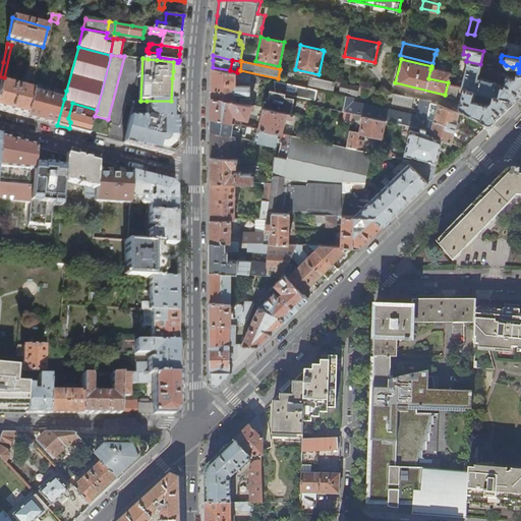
[(488,93),(513,99),(520,91),(520,72),(518,72),(516,71),(515,75),(506,73),(503,83),(496,82),(496,81),(476,76),(478,71),(480,64),(466,61),(460,85),(463,87),(478,91),(488,93)]
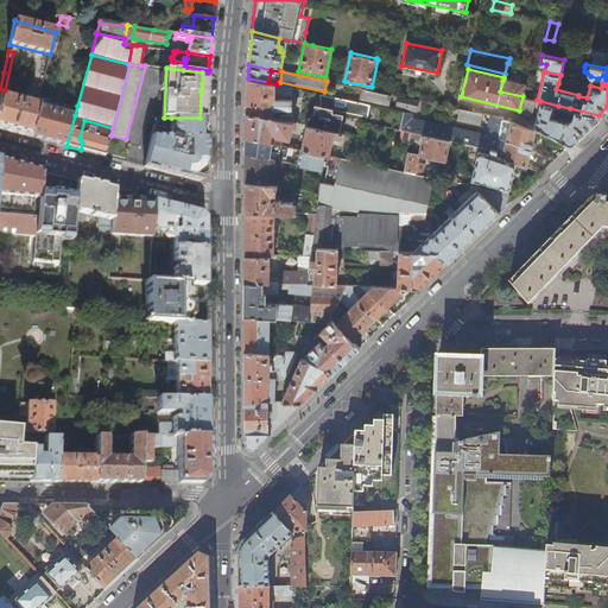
[(247,100),(247,112),(274,118),(274,108),(292,108),(292,100),(276,99),(276,95),(292,95),(293,88),(277,84),(268,82),(248,78),(247,100)]
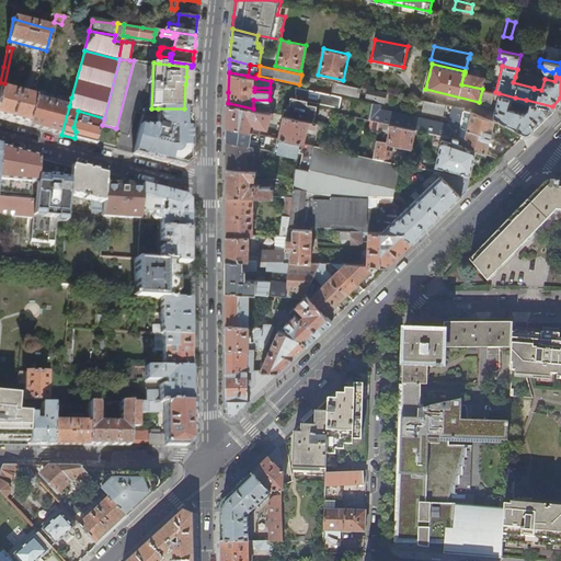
[(484,77),(465,72),(464,75),(461,84),(482,89),(489,91),(492,79),(491,79),(490,80),(484,78),(484,77)]
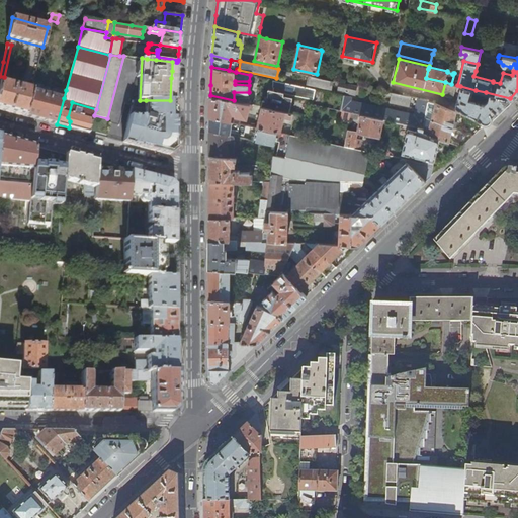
[(330,89),(332,80),(322,78),(312,76),(310,84),(330,89)]
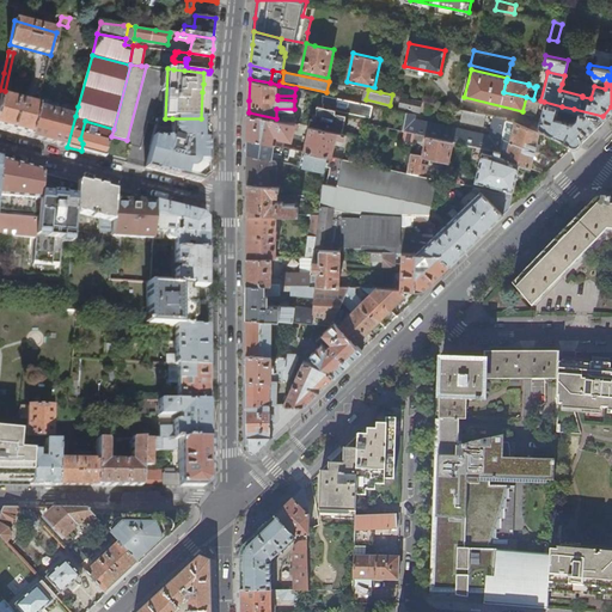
[(372,105),(322,95),(322,103),(323,103),(322,106),(346,112),(369,117),(372,105)]
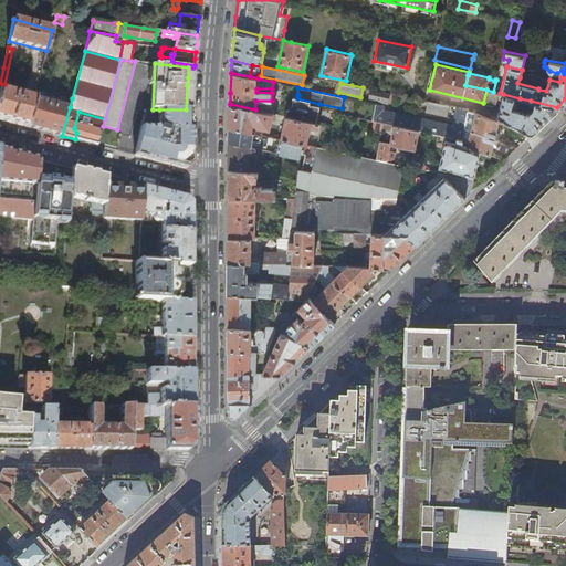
[(34,100),(0,90),(0,119),(12,123),(27,127),(34,100)]
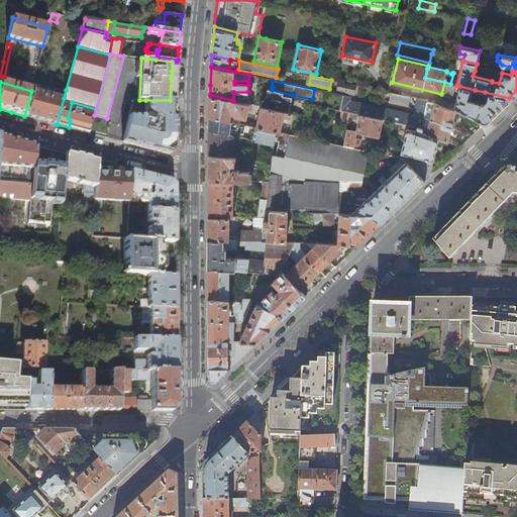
[(354,94),(355,85),(338,82),(337,90),(354,94)]
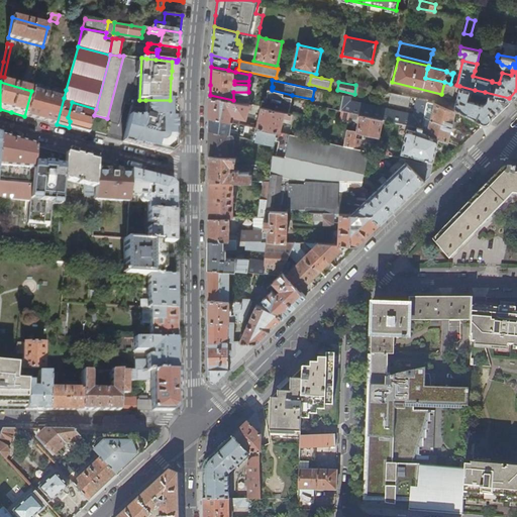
[(444,82),(441,94),(451,96),(454,85),(450,84),(444,82)]
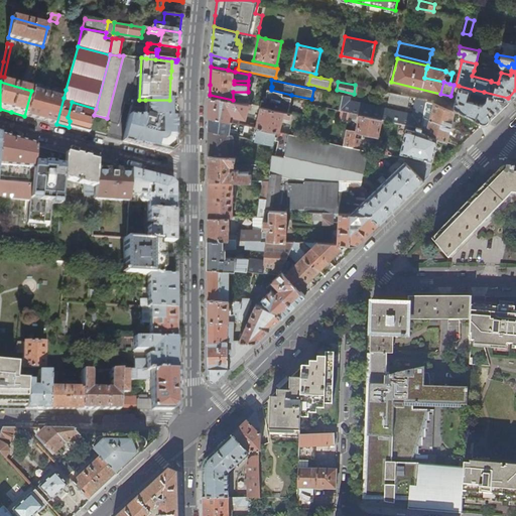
[(454,105),(484,121),(496,110),(508,98),(484,92),(482,101),(474,99),(475,97),(473,96),(474,90),(459,86),(454,105)]
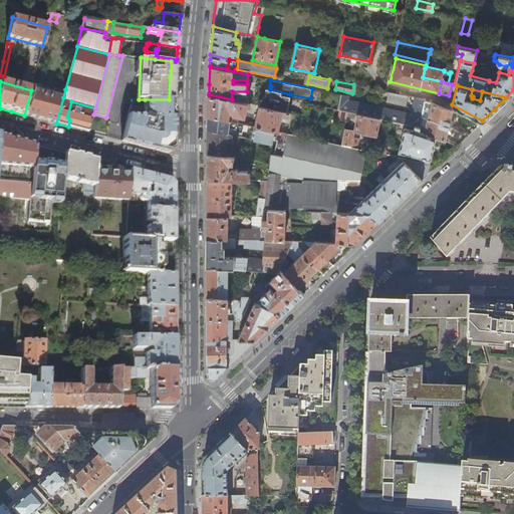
[(379,99),(381,90),(363,86),(362,95),(379,99)]
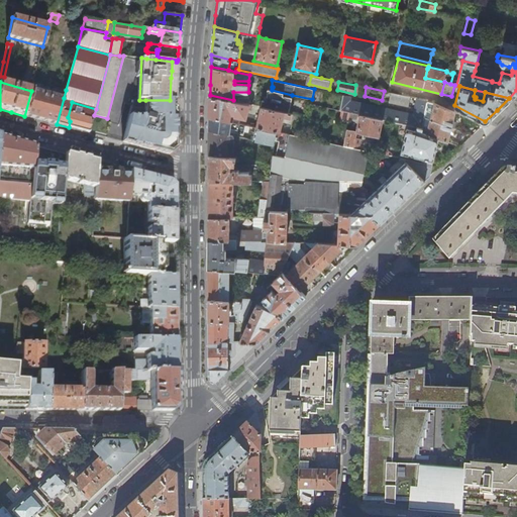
[(288,112),(292,95),(272,90),(267,89),(267,96),(264,100),(262,100),(261,106),(288,112)]
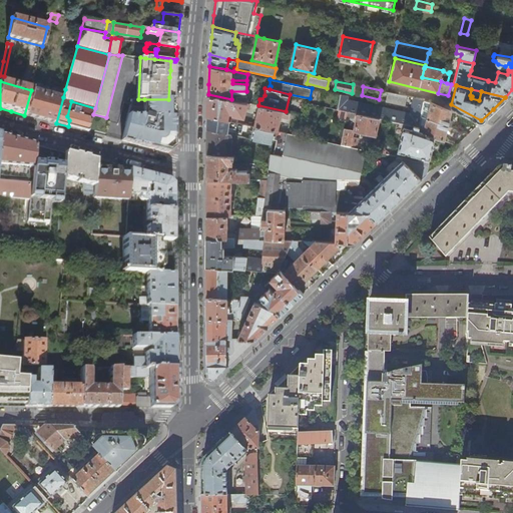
[(59,96),(54,95),(50,94),(49,94),(48,99),(44,98),(45,93),(31,89),(31,90),(24,115),(41,119),(56,123),(63,97),(59,96)]
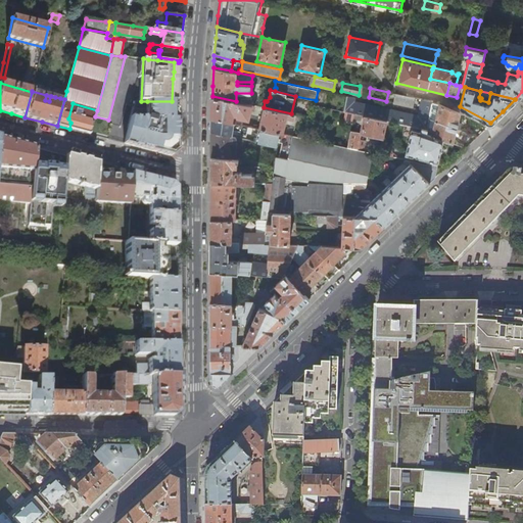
[(410,105),(412,97),(396,94),(394,102),(410,105)]
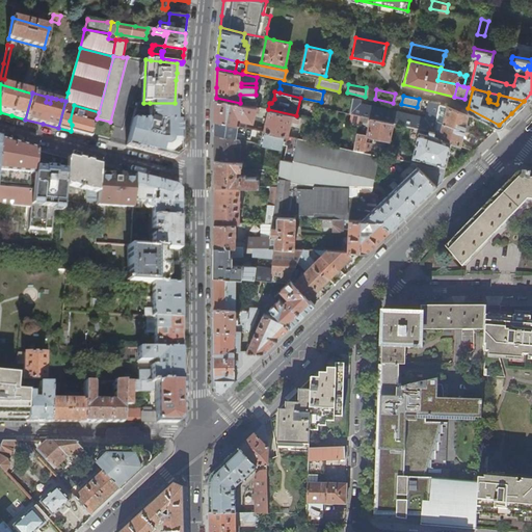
[(215,108),(215,120),(237,124),(238,120),(253,123),(257,107),(256,107),(244,104),(240,103),(216,98),(215,108)]
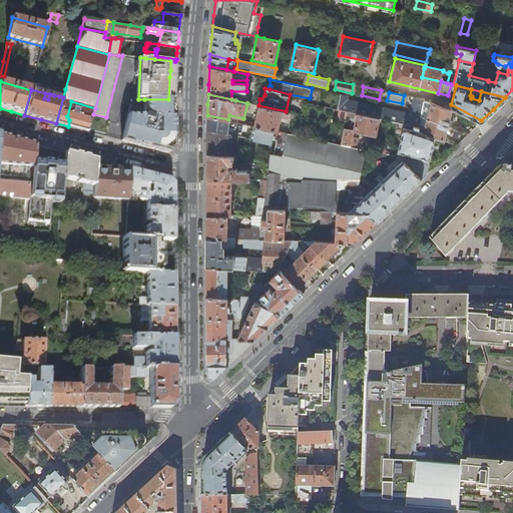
[(380,118),(414,125),(418,126),(419,121),(421,115),(424,99),(414,97),(411,109),(415,110),(414,115),(348,100),(349,96),(341,94),(338,109),(340,109),(348,111),(358,113),(380,118)]
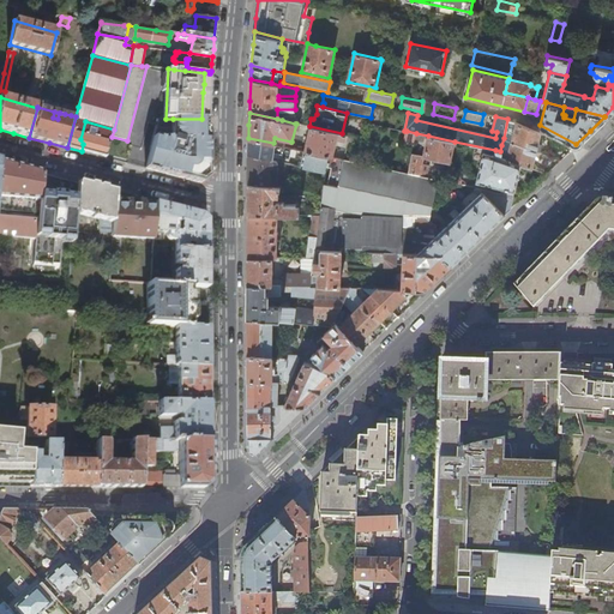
[(202,127),(202,119),(173,119),(173,138),(169,138),(164,138),(155,136),(146,168),(200,182),(208,178),(209,139),(206,139),(206,132),(209,132),(209,128),(206,128),(202,127)]
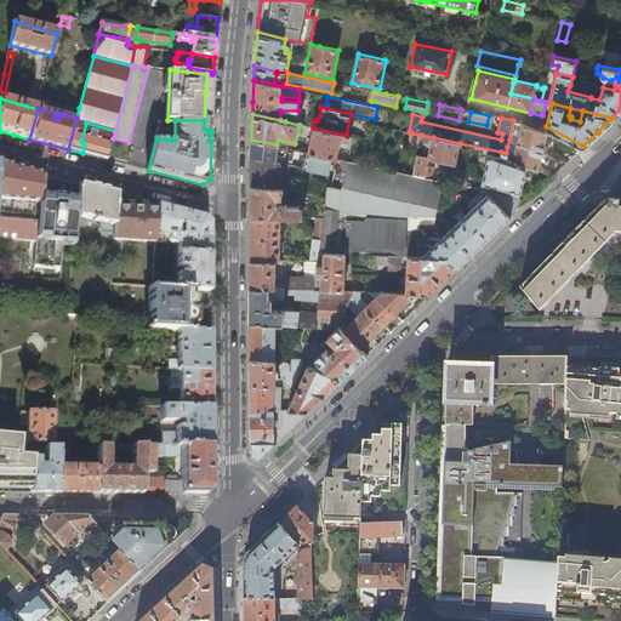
[(513,120),(510,140),(542,152),(547,135),(522,124),(513,120)]
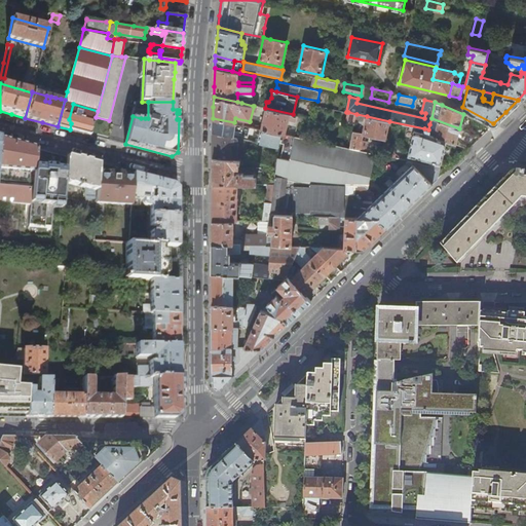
[(71,123),(70,129),(76,130),(90,135),(96,117),(98,111),(73,104),(69,119),(71,123)]
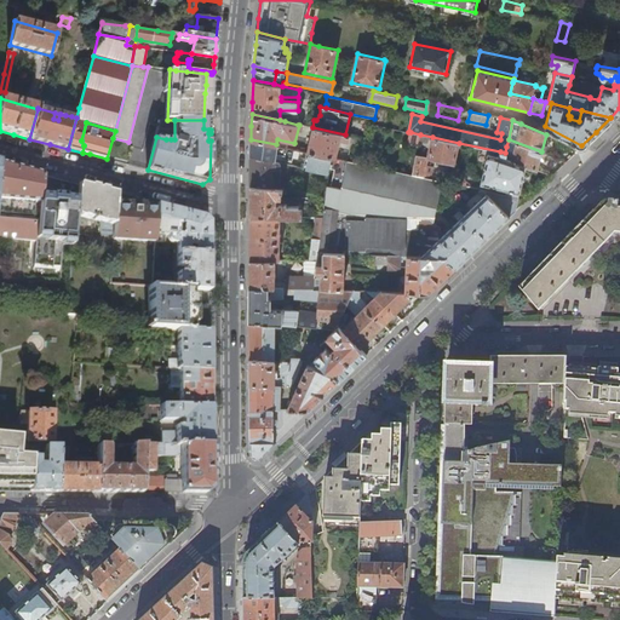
[(308,151),(336,158),(339,139),(349,141),(350,136),(345,135),(313,127),(308,151)]
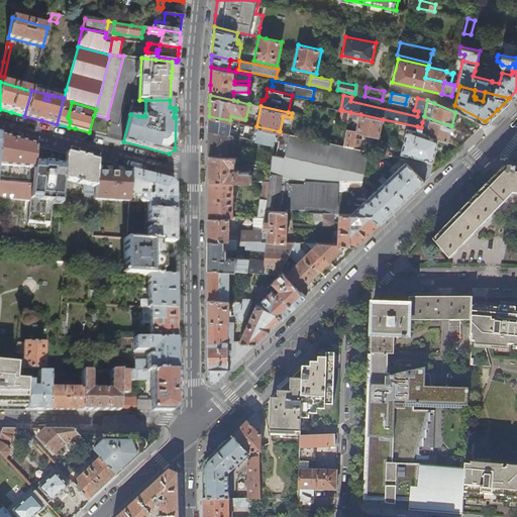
[(340,120),(348,122),(350,112),(342,110),(340,120)]
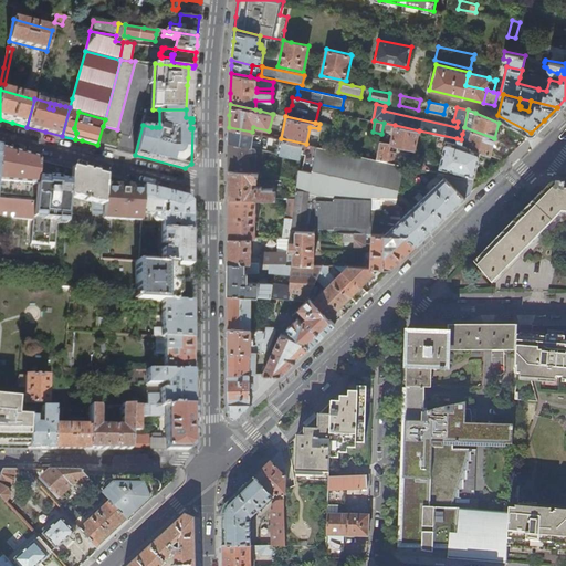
[(380,140),(376,158),(387,161),(391,144),(415,148),(419,130),(395,125),(391,143),(380,140)]
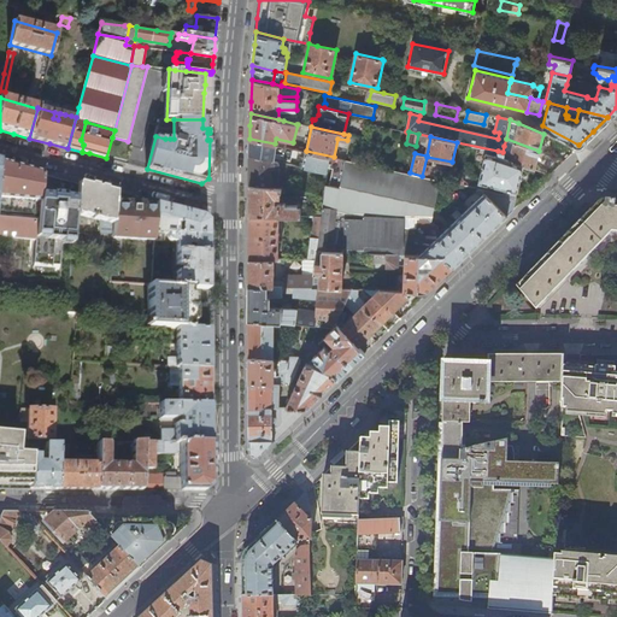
[(250,147),(250,154),(272,160),(275,151),(285,153),(285,158),(291,159),(293,148),(275,144),(250,139),(250,147)]
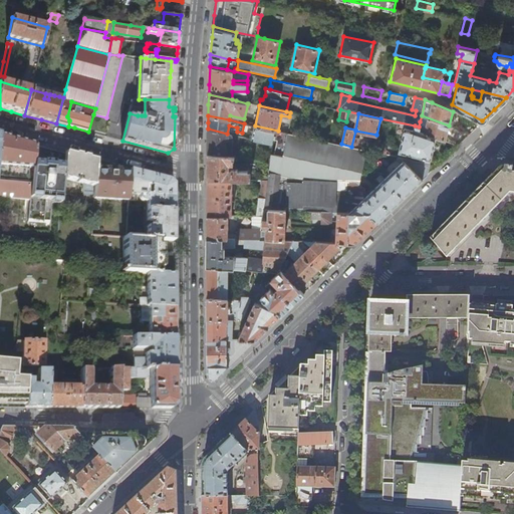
[(424,133),(435,138),(445,141),(449,125),(422,115),(420,121),(426,123),(424,133)]
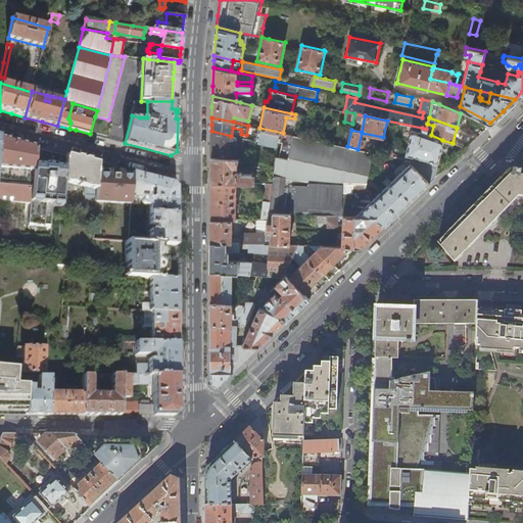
[(288,158),(293,135),(283,133),(259,128),(256,141),(278,146),(279,141),(283,142),(280,156),(288,158)]
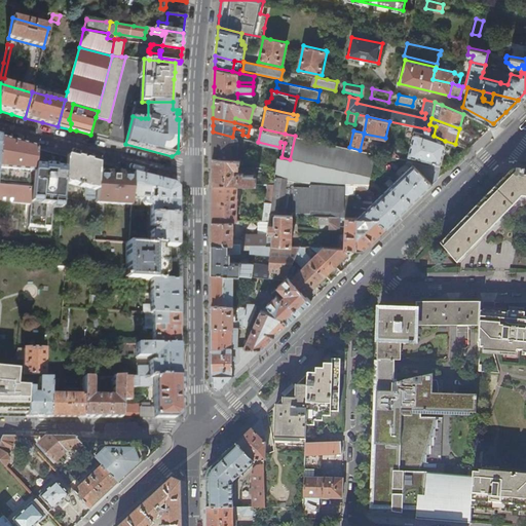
[(409,160),(431,183),(434,181),(436,179),(439,165),(442,153),(445,141),(434,136),(427,134),(428,129),(424,128),(423,133),(413,130),(408,155),(429,160),(428,164),(410,159),(409,160)]
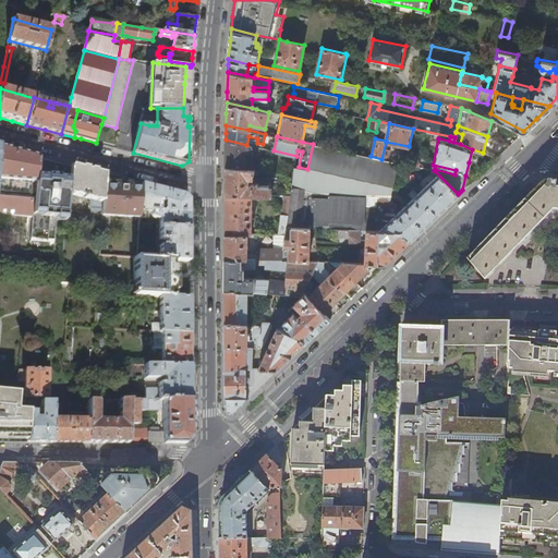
[(246,145),(226,140),(226,153),(226,167),(244,169),(244,152),(252,152),(253,146),(246,145)]
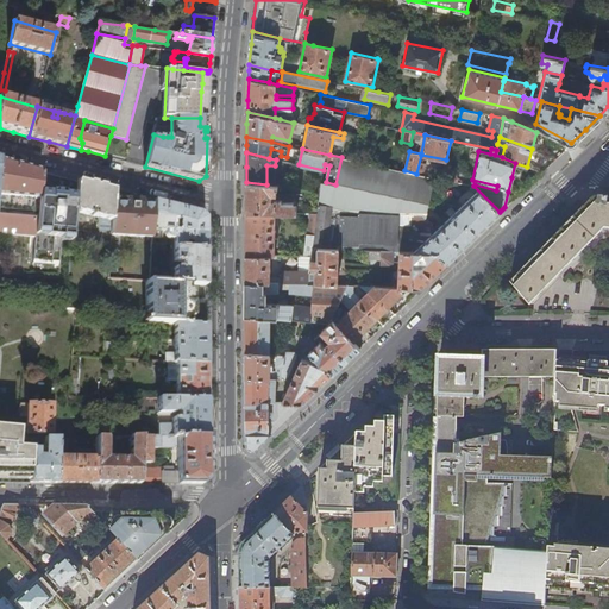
[(405,170),(341,157),(336,184),(326,182),(321,182),(320,192),(318,214),(314,236),(313,249),(331,249),(336,218),(345,212),(422,214),(426,217),(434,177),(416,174),(405,170)]
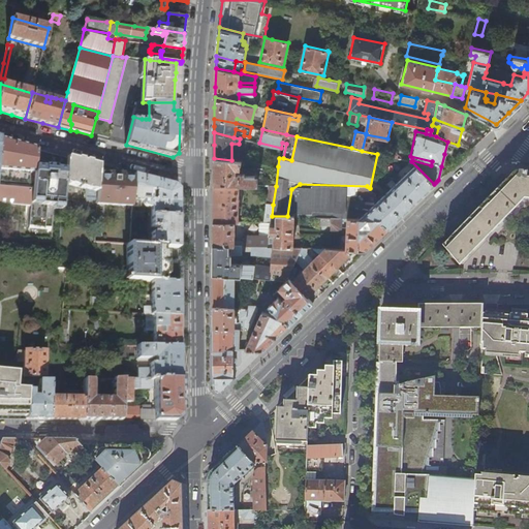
[(0,203),(30,206),(33,172),(35,152),(36,149),(19,145),(0,139),(0,203)]
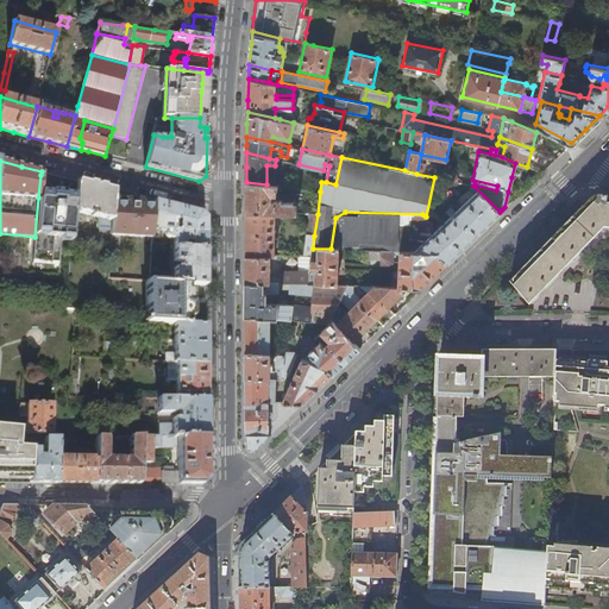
[(443,173),(441,179),(457,182),(458,176),(452,170),(440,168),(439,171),(443,173)]
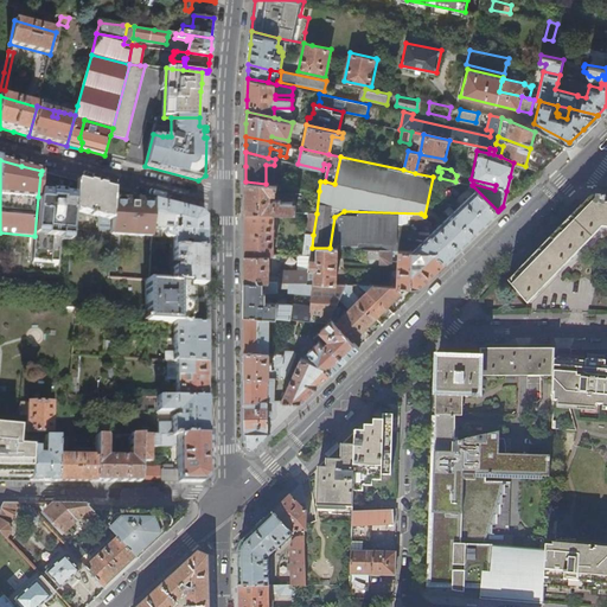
[(38,197),(34,236),(32,266),(57,269),(59,242),(64,241),(71,241),(71,230),(74,211),(75,189),(76,186),(76,184),(53,177),(40,174),(38,197)]
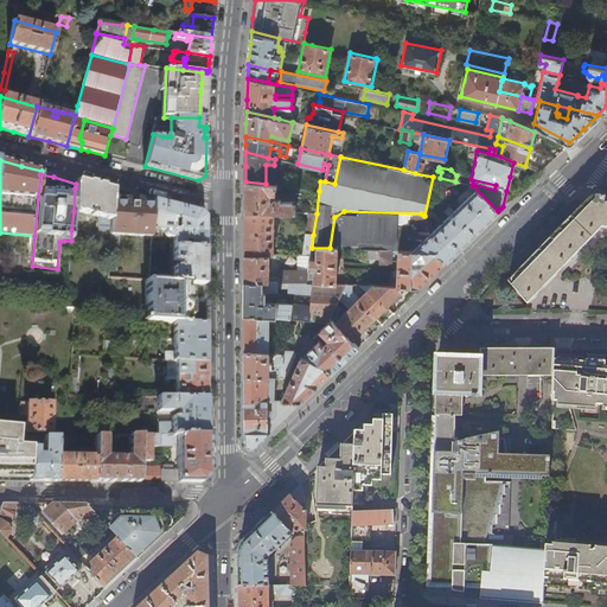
[(93,185),(77,180),(76,184),(76,186),(75,189),(74,211),(97,217),(98,231),(71,230),(71,241),(71,244),(109,247),(110,235),(113,200),(113,190),(93,185)]
